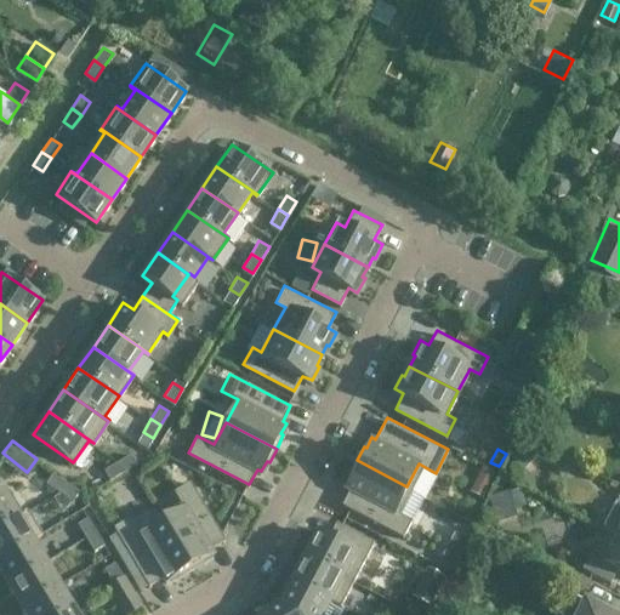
[(131,451),(118,459),(124,470),(137,461),(131,451)]
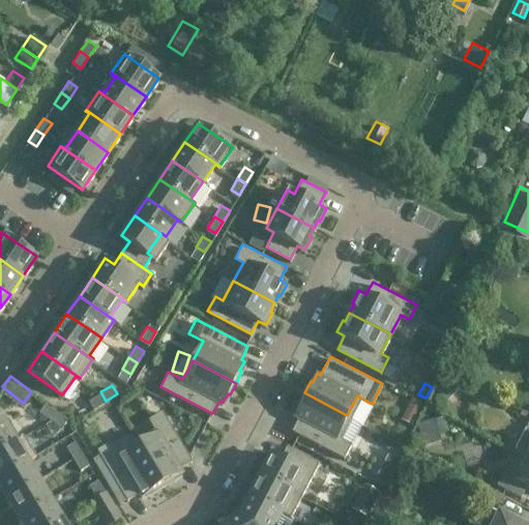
[(106,401),(100,391),(89,399),(94,407),(106,401)]
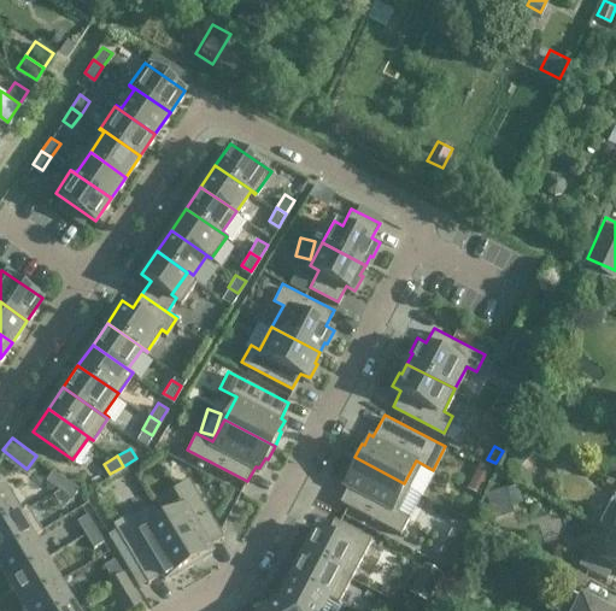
[(340,499),(400,532),(410,515),(392,505),(404,483),(355,457),(347,470),(350,471),(345,482),(348,485),(340,499)]
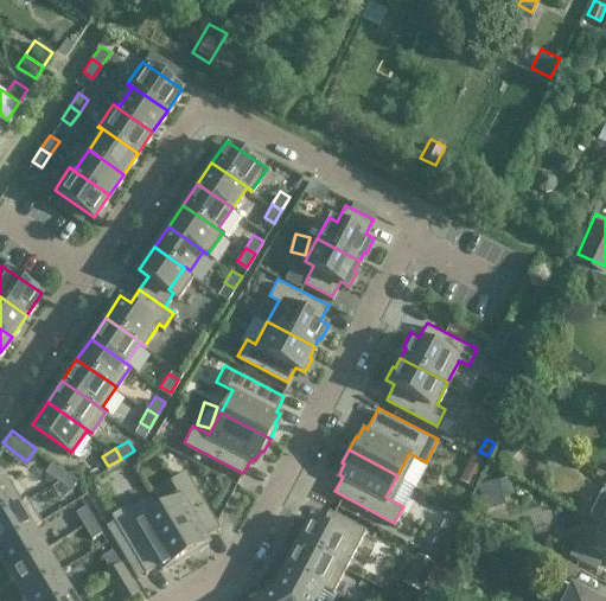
[(59,478),(65,468),(52,460),(46,470),(59,478)]
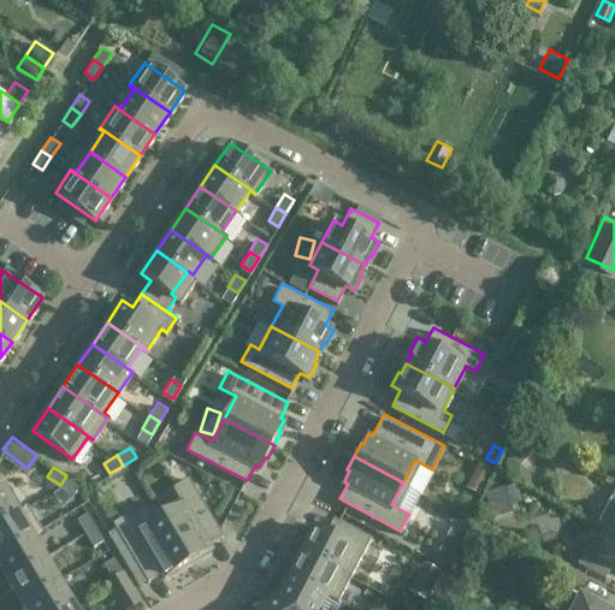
[(159,511),(188,560),(201,552),(200,549),(210,543),(207,539),(223,531),(188,472),(171,481),(181,498),(159,511)]
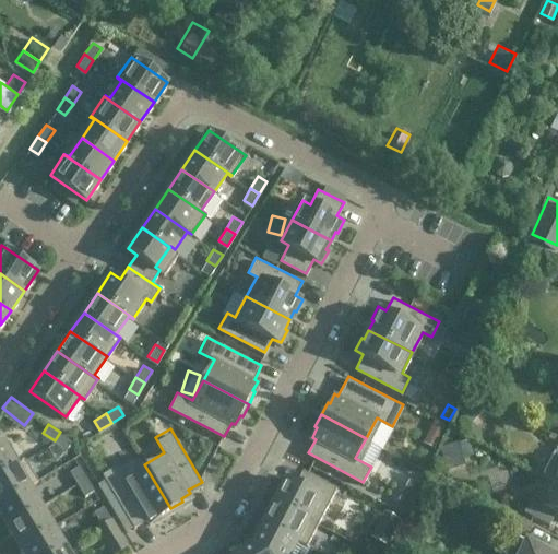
[(557,441),(543,472),(554,479),(557,481),(557,434),(550,431),(548,434),(557,438),(557,441)]
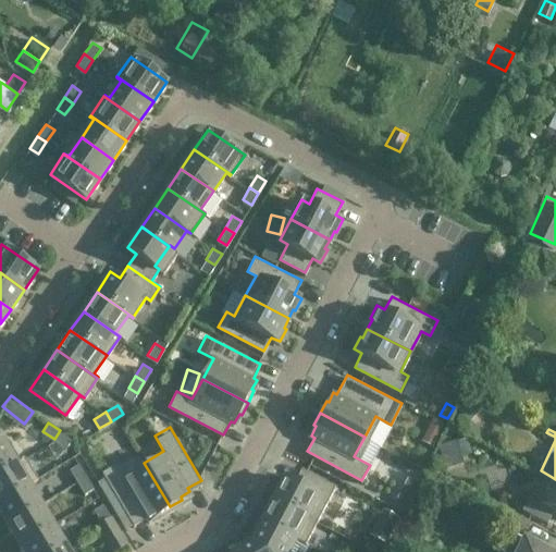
[(60,430),(54,439),(65,446),(72,439),(60,430)]
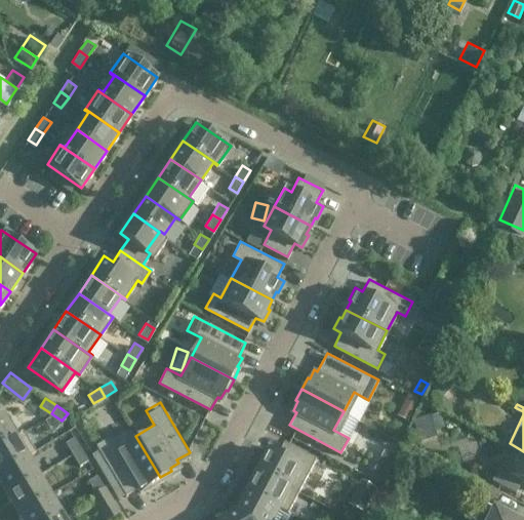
[(111,405),(98,413),(111,430),(123,422),(111,405)]
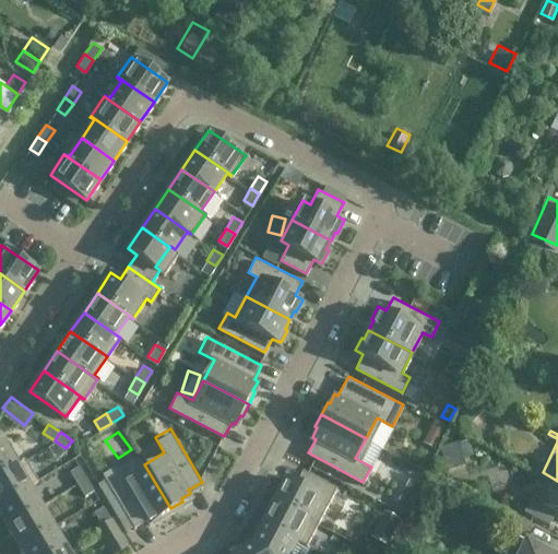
[(0,472),(16,463),(4,443),(0,444),(0,472)]
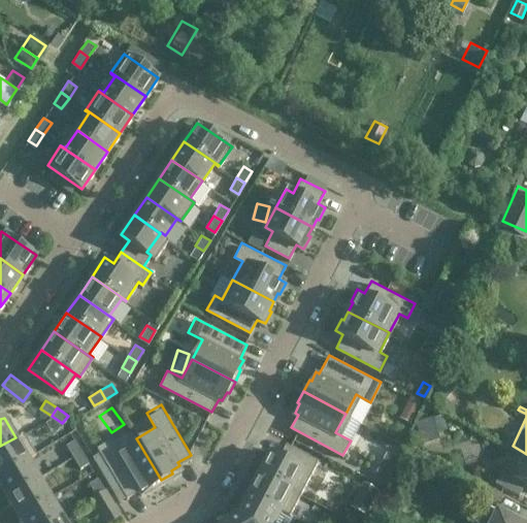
[(126,494),(138,486),(140,489),(149,484),(150,486),(161,480),(136,438),(118,450),(109,435),(95,444),(126,494)]
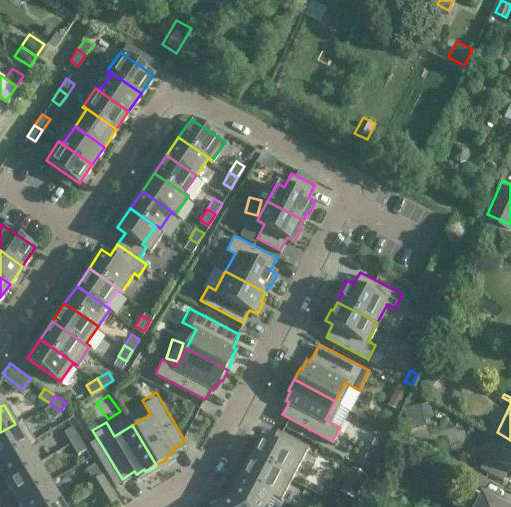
[(0,458),(26,442),(15,424),(0,432),(0,458)]
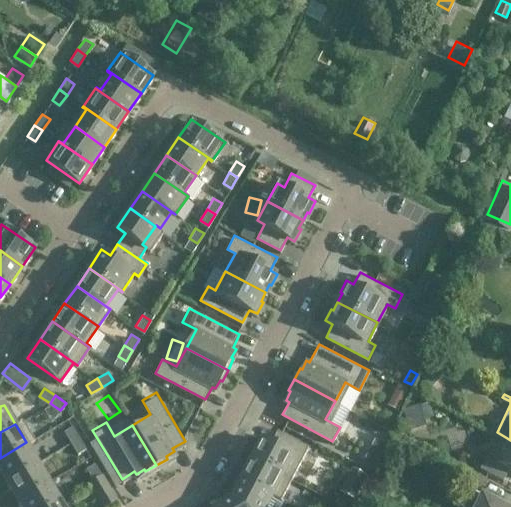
[(71,441),(80,436),(73,425),(65,429),(71,441)]
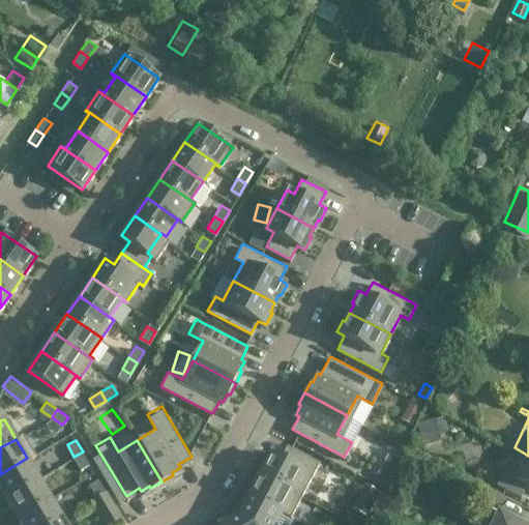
[(311,456),(287,443),(281,457),(271,453),(260,473),(293,490),(311,456)]
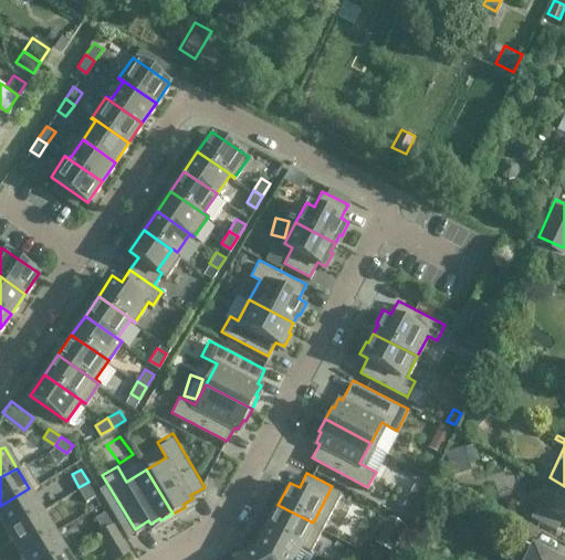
[(89,482),(79,487),(86,499),(95,494),(89,482)]
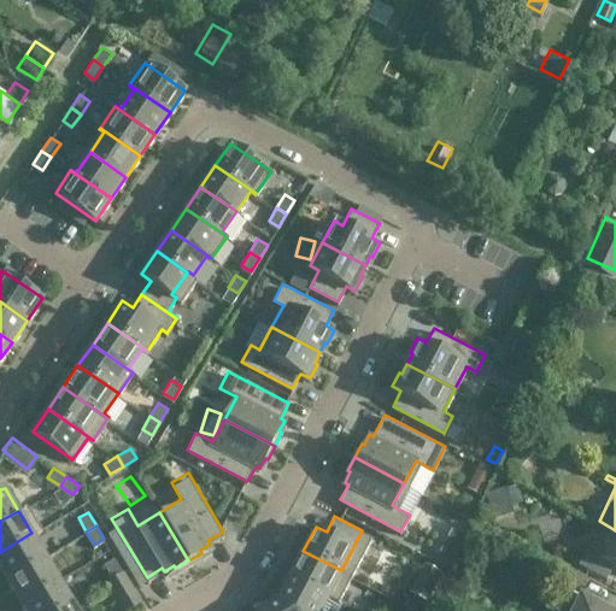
[(615,530),(611,528),(604,544),(591,538),(579,562),(606,576),(614,562),(615,562),(615,530)]
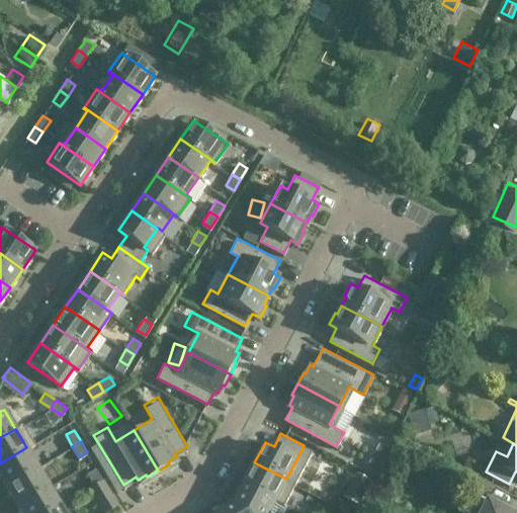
[(37,466),(26,447),(0,463),(0,473),(7,485),(37,466)]
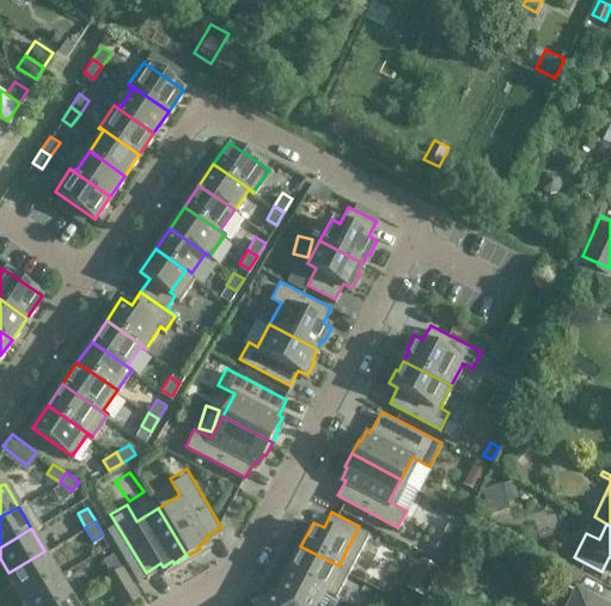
[(439,539),(433,552),(447,561),(454,546),(439,539)]
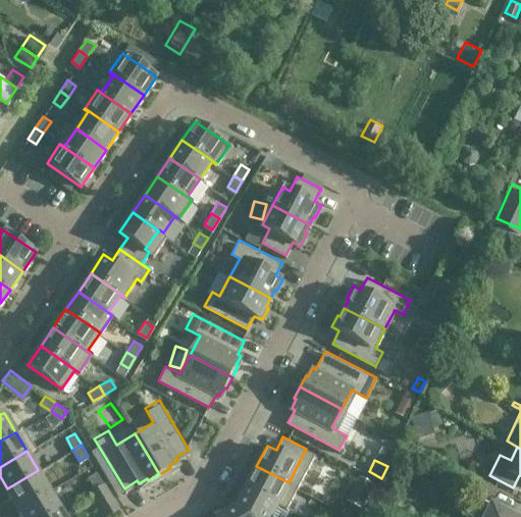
[(449,478),(479,494),(479,493),(490,498),(497,485),(456,465),(449,478)]
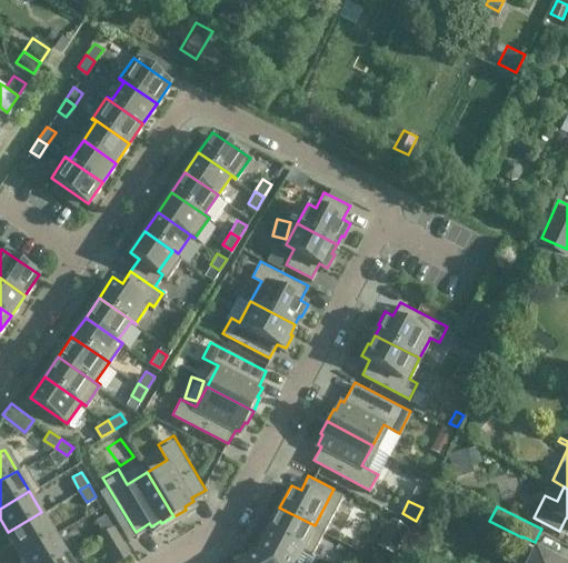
[(268,529),(304,546),(315,525),(279,508),(268,529)]
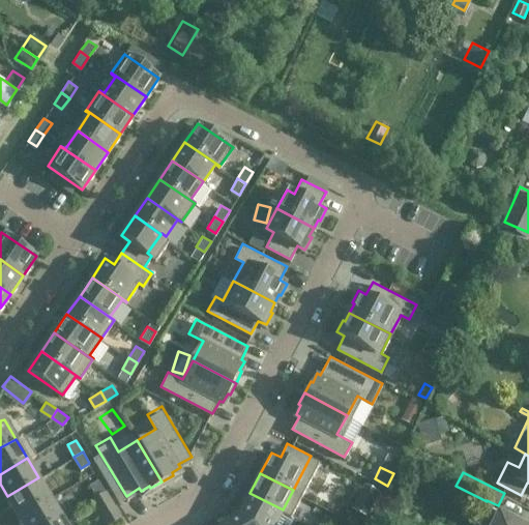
[(50,496),(38,477),(7,496),(19,516),(50,496)]
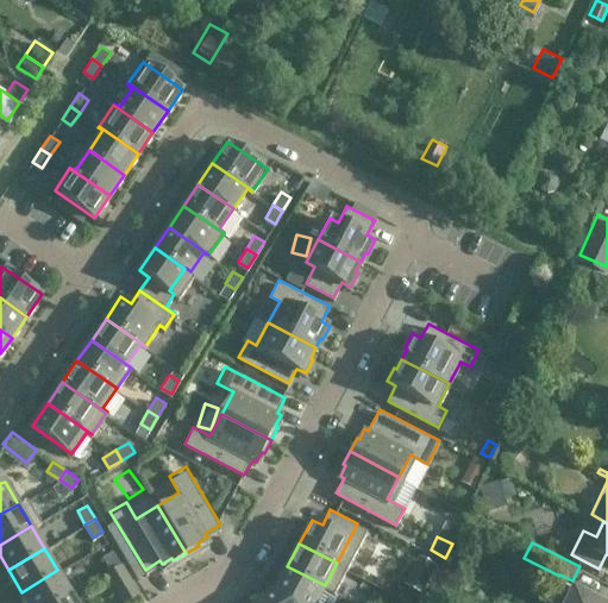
[(112,569),(121,563),(113,550),(104,554),(112,569)]
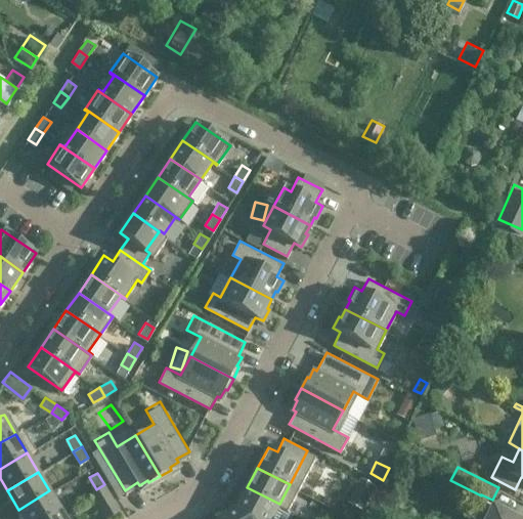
[(362,480),(351,501),(364,508),(376,486),(362,480)]
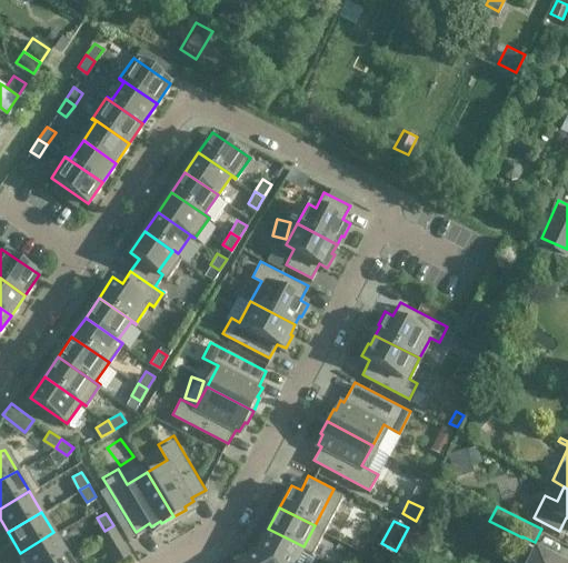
[(128,546),(115,524),(113,525),(105,531),(99,534),(112,556),(128,546)]
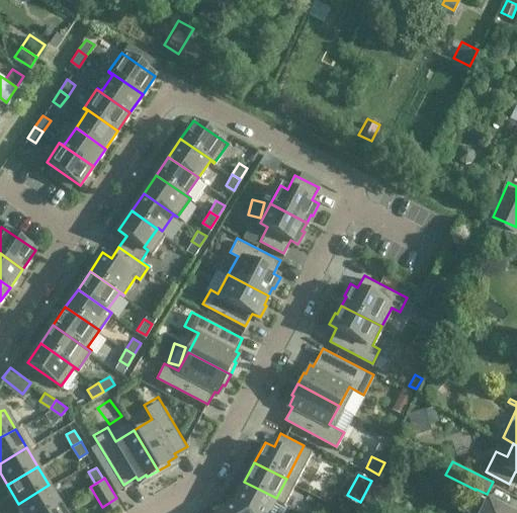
[(268,512),(276,498),(244,482),(234,501),(247,512),(268,512)]
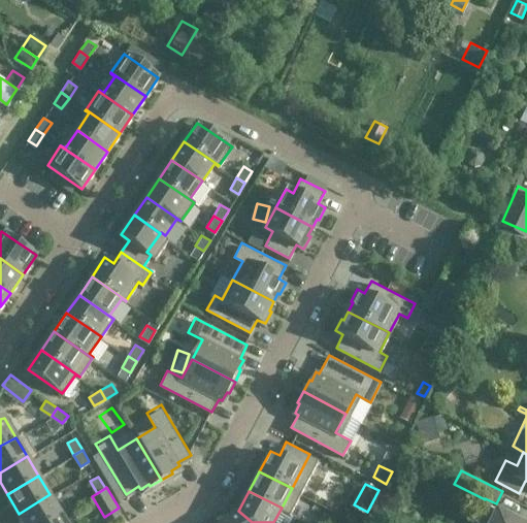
[(45,522),(61,514),(50,494),(19,514),(24,522),(45,522)]
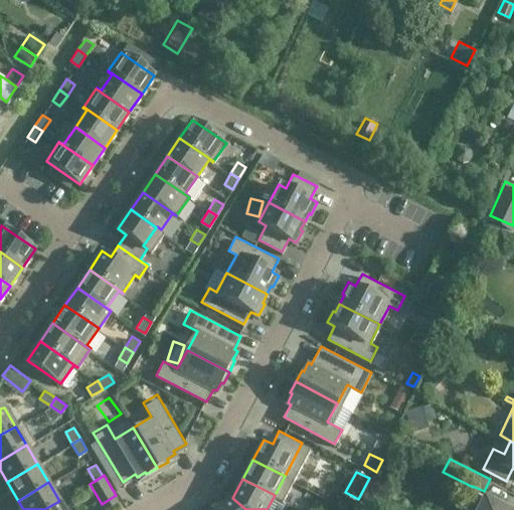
[(465,509),(467,509),(512,509),(474,491),(465,509)]
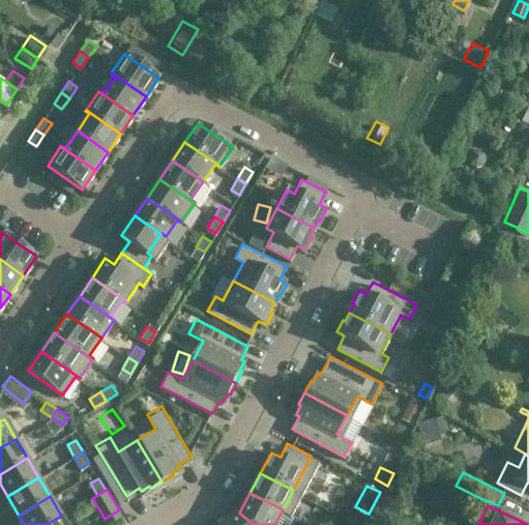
[(253,524),(239,513),(219,524),(253,524)]
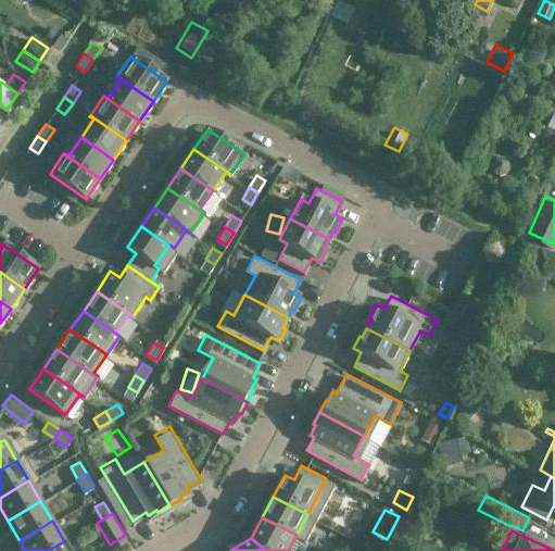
[(70,550),(64,541),(48,550),(70,550)]
